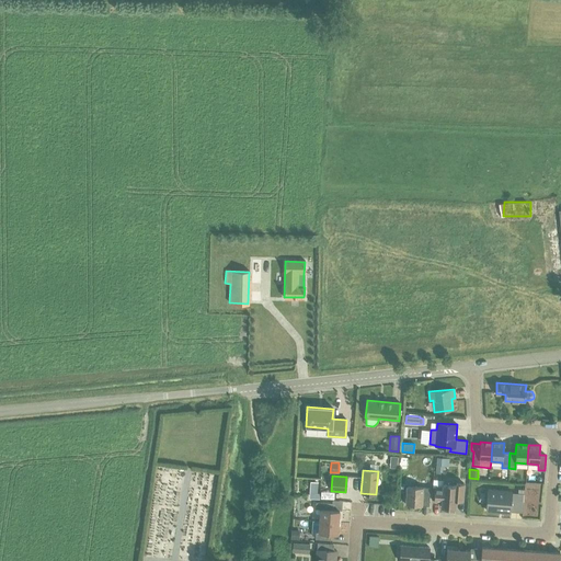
[(434,497),(434,502),(441,502),(441,506),(455,507),(456,500),(462,500),(464,483),(456,483),(456,485),(443,484),(442,488),(435,488),(434,497)]
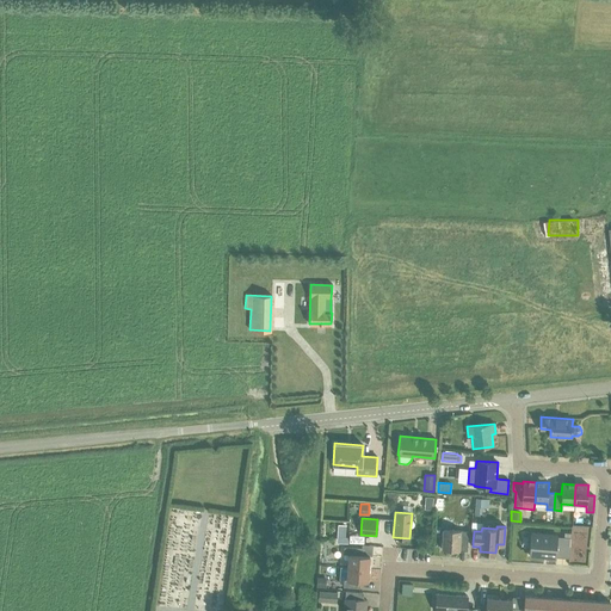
[(443,530),(442,549),(467,551),(468,531),(443,530)]
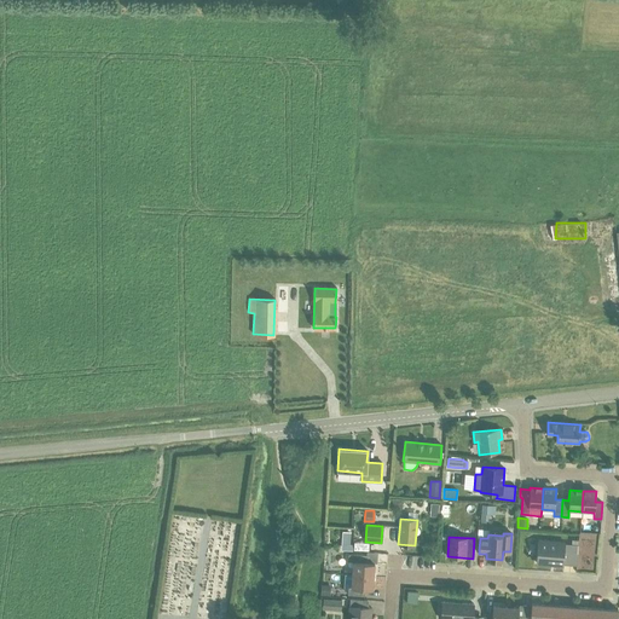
[(563,565),(565,544),(537,542),(536,562),(563,565)]
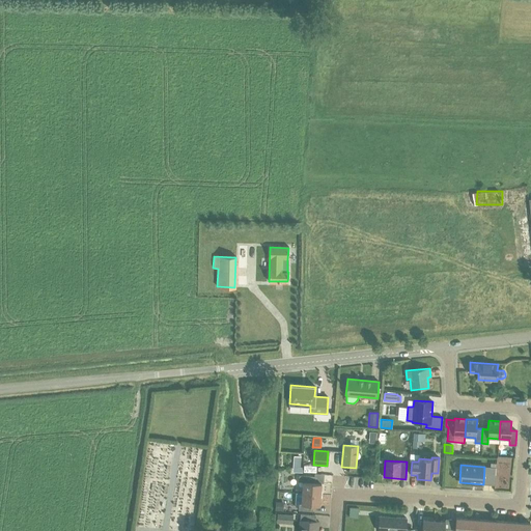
[(314,482),(315,476),(299,475),(299,481),(298,485),(300,486),(303,486),(302,493),(320,495),(322,483),(314,482)]
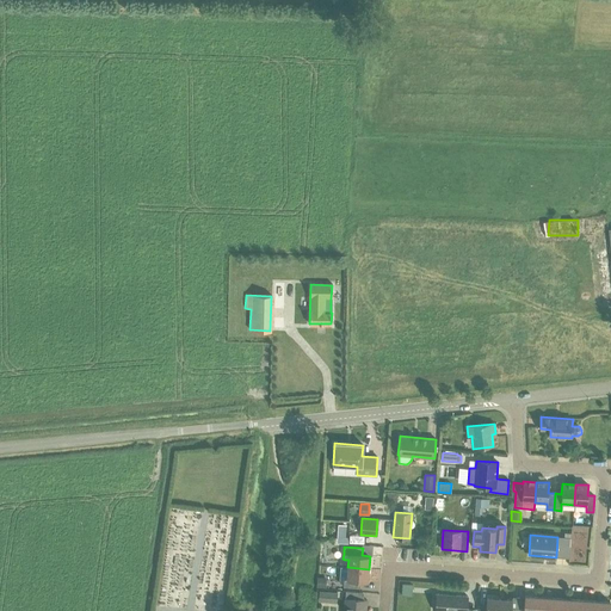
[(207,550),(198,610),(226,610),(233,553),(207,550)]
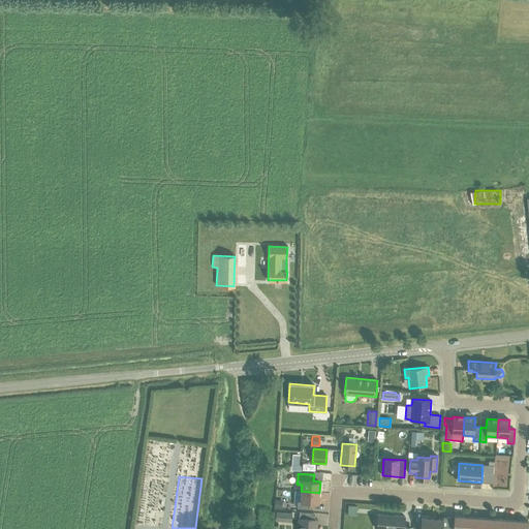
[(318,503),(319,493),(301,491),(301,492),(294,492),(293,505),(298,505),(298,508),(312,509),(312,503),(318,503)]
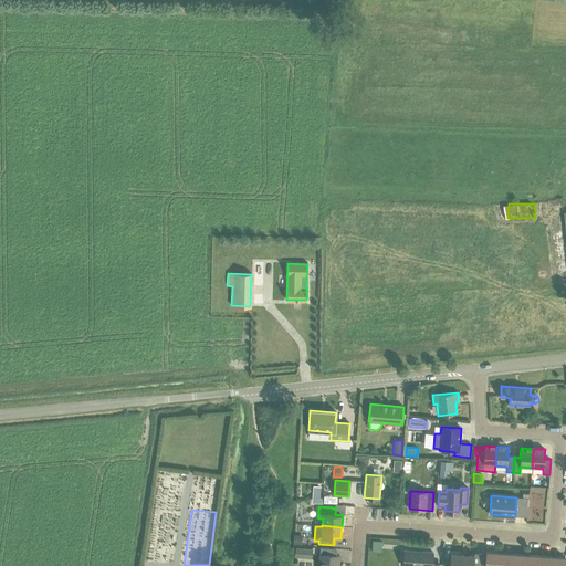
[(294,534),(294,544),(302,544),(303,535),(294,534)]
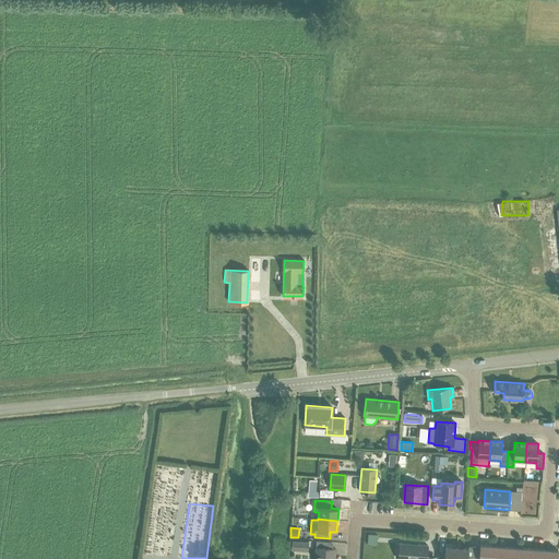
[(367,534),(367,545),(376,545),(377,534),(367,534)]
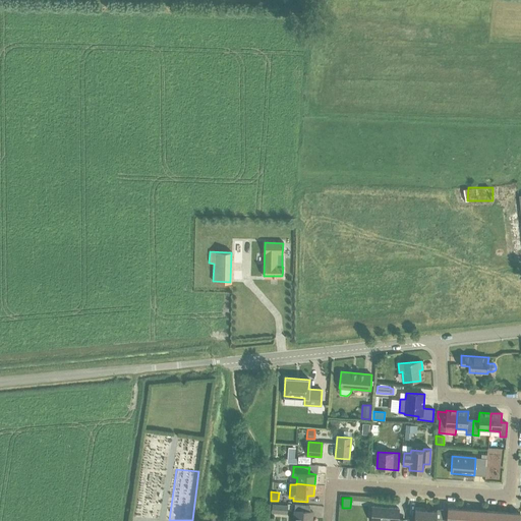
[(287,505),(271,504),(271,513),(287,514),(287,505)]
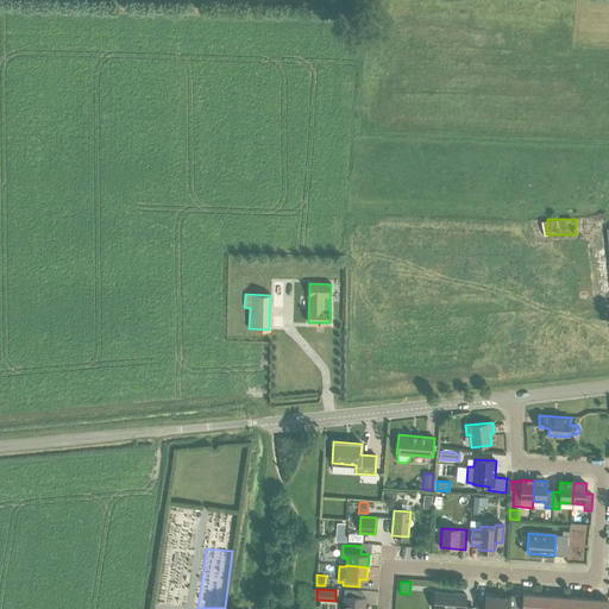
[(464,608),(466,595),(435,592),(433,608),(464,608)]
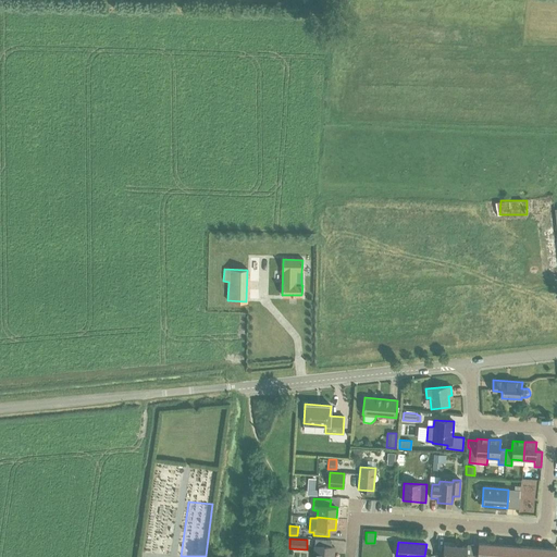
[(490,556),(492,544),(478,543),(477,556),(490,556)]
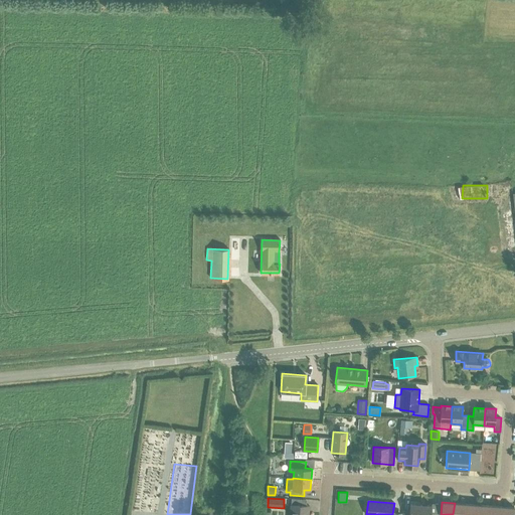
[(455,503),(453,514),(465,514),(466,504),(455,503)]
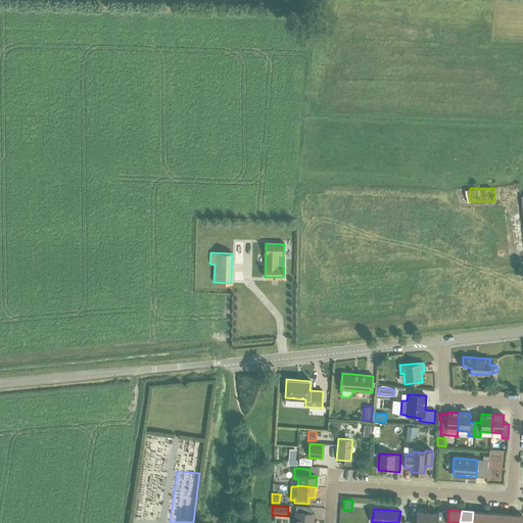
[(313,522),(314,514),(295,512),(294,522),(313,522)]
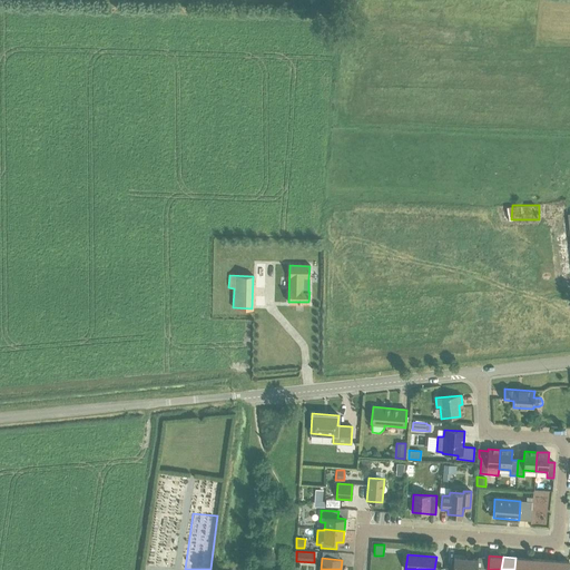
[(464,569),(465,559),(454,558),(453,566),(446,564),(445,569),(464,569)]
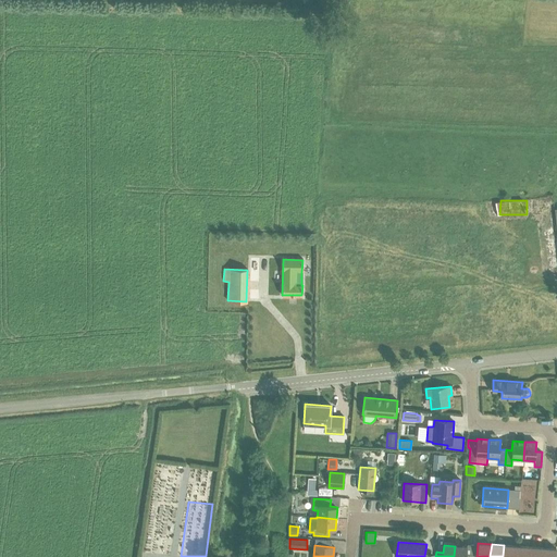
[(504,545),(503,556),(516,556),(517,546),(504,545)]
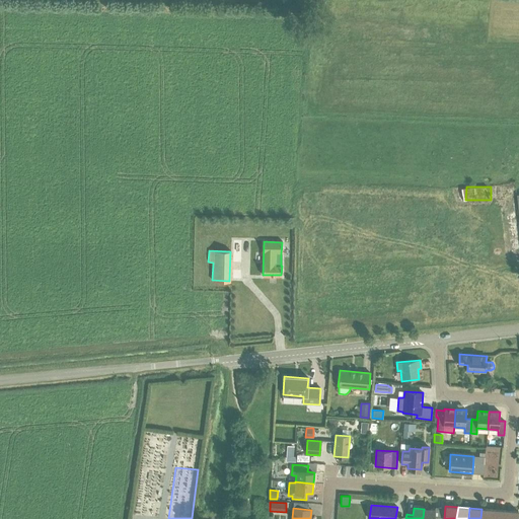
[(441,518),(442,517),(435,516),(435,509),(424,509),(423,518),(441,518)]
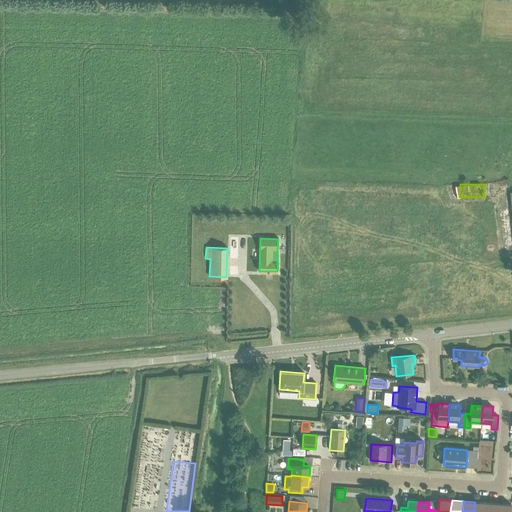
[(486,511),(487,502),(475,502),(474,511),(486,511)]
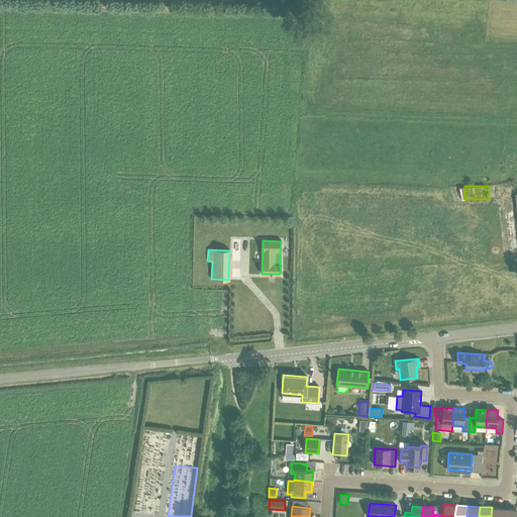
[(492,507),(491,516),(503,516),(504,508),(492,507)]
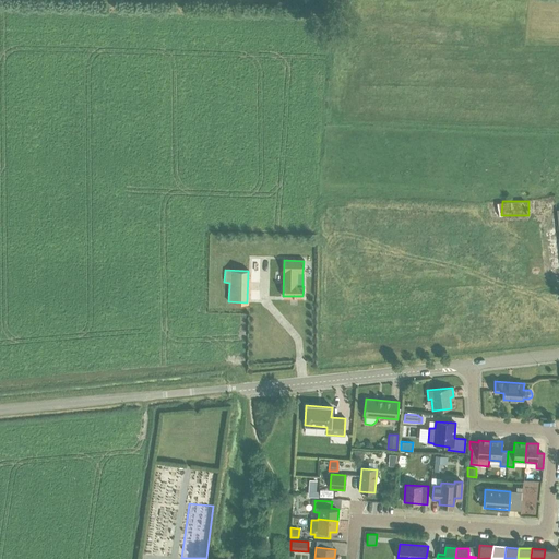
[(557,558),(558,550),(545,549),(544,558),(557,558)]
